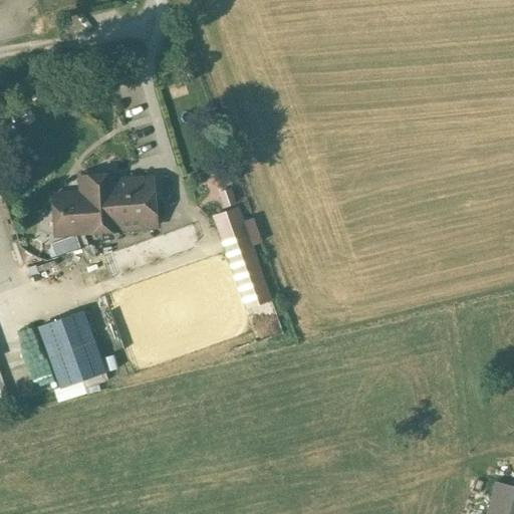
[(154,225),(151,179),(79,182),(80,195),(54,196),(55,215),(61,214),(62,232),(154,225)]
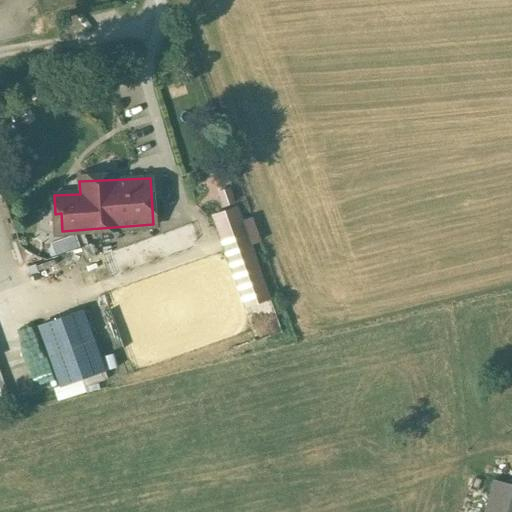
[(228,182),(216,187),(222,203),(234,199),(228,182)]
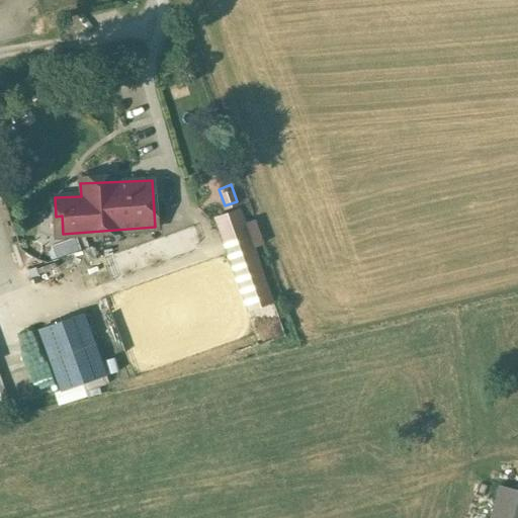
[(272,303),(241,210),(212,220),(245,312),(272,303)]
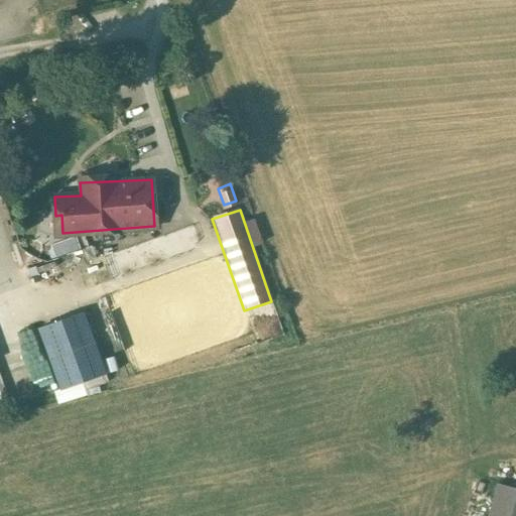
[(105,375),(83,314),(39,329),(60,391),(105,375)]
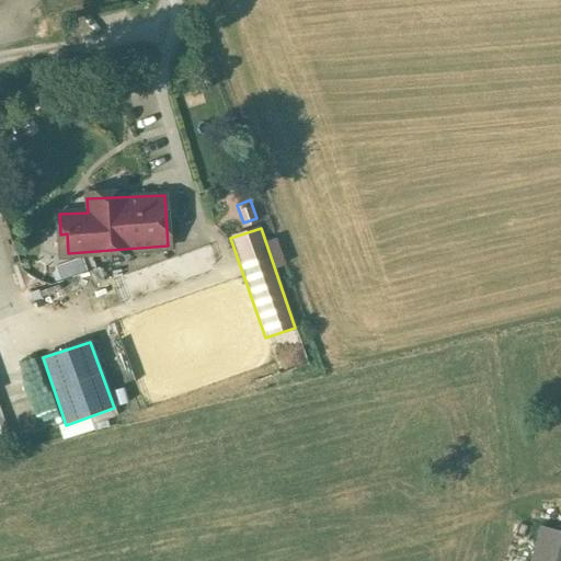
[(119,412),(138,407),(128,379),(111,386),(119,412)]
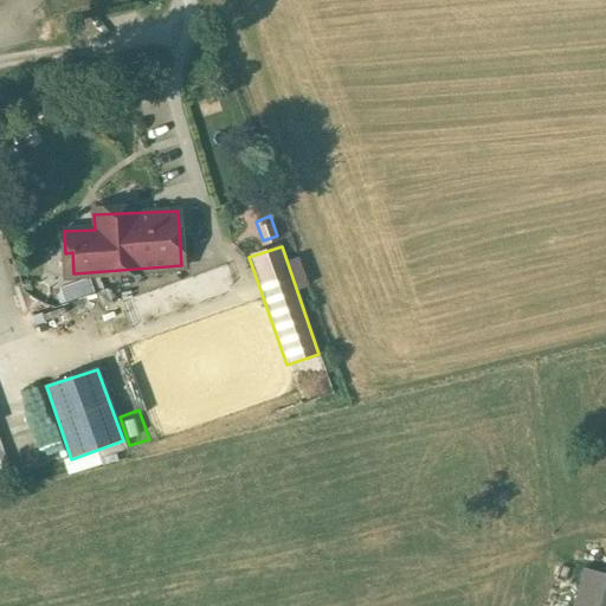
[(0,440),(0,482),(11,478),(0,440)]
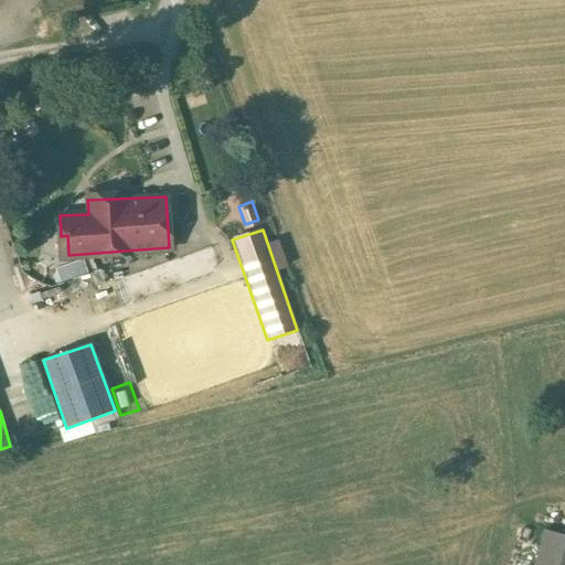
[(564,564),(564,534),(543,529),(533,564),(564,564)]
